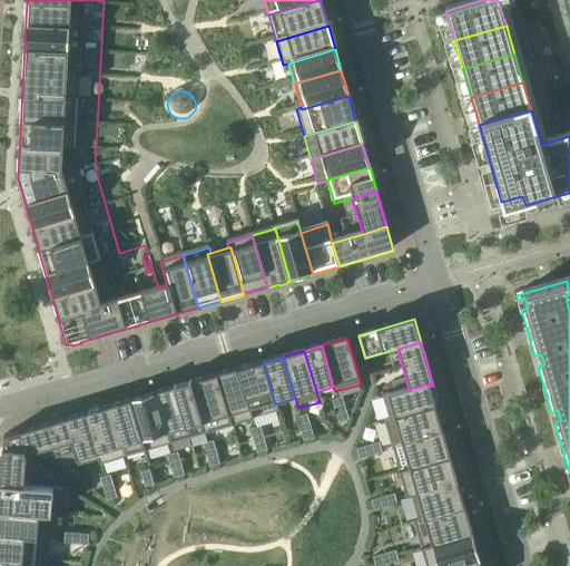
[(278,413),(275,403),(264,362),(237,370),(252,421),(278,413)]
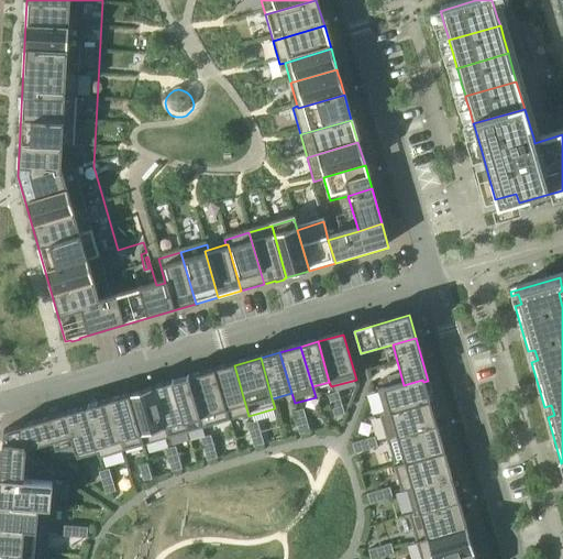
[(233,366),(214,372),(230,422),(249,416),(234,365),(233,366)]
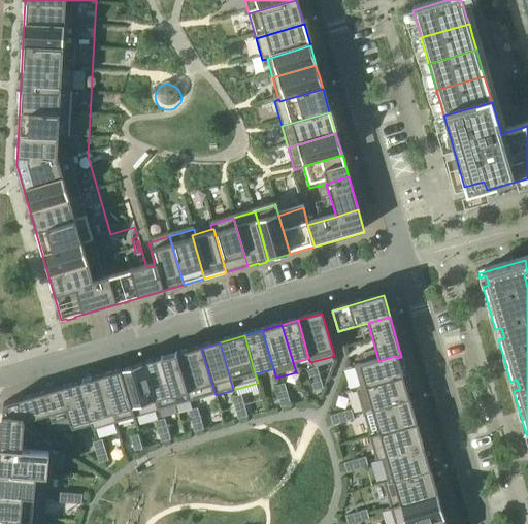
[(216,395),(201,349),(176,356),(191,402),(216,395)]
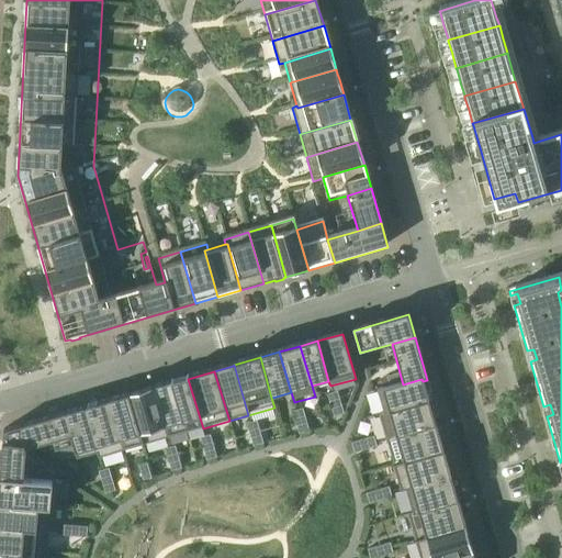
[(389,380),(391,388),(403,384),(401,377),(389,380)]
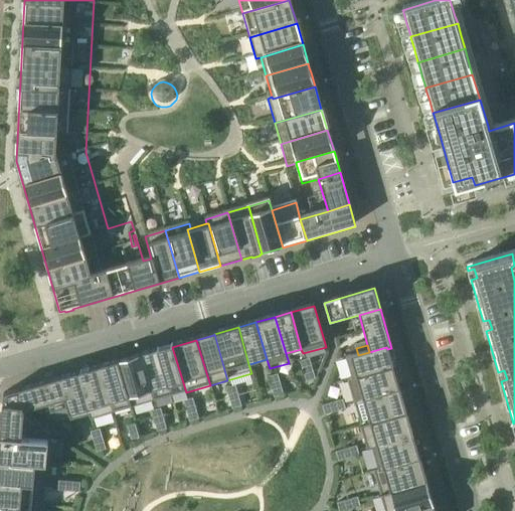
[(158,351),(171,397),(186,392),(172,347),(158,351)]
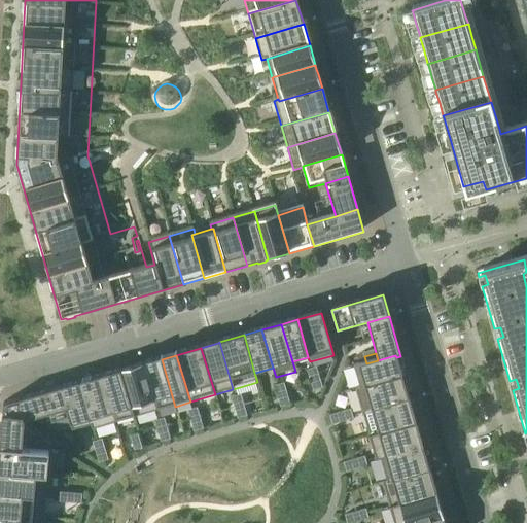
[(378,360),(366,363),(353,368),(359,389),(402,377),(396,357),(395,355),(378,360)]
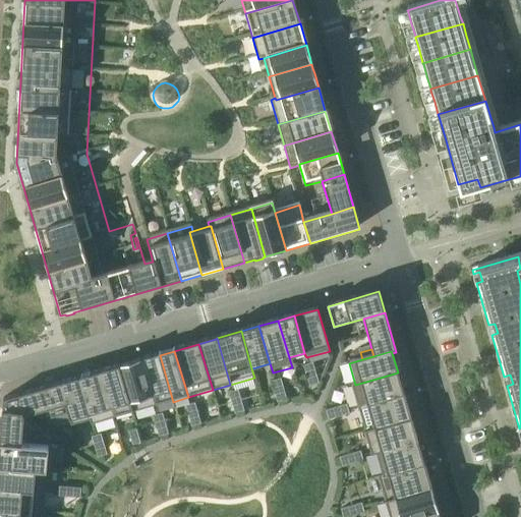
[(160,355),(139,361),(153,408),(173,402),(160,355)]
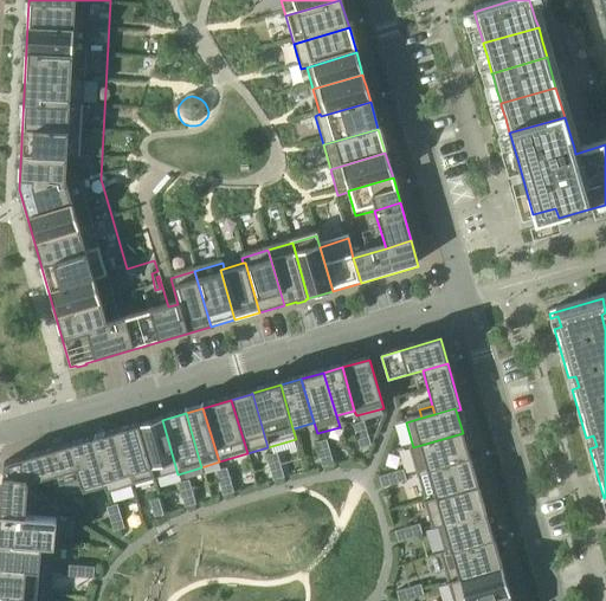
[(178,475),(162,420),(139,427),(154,480),(178,475)]
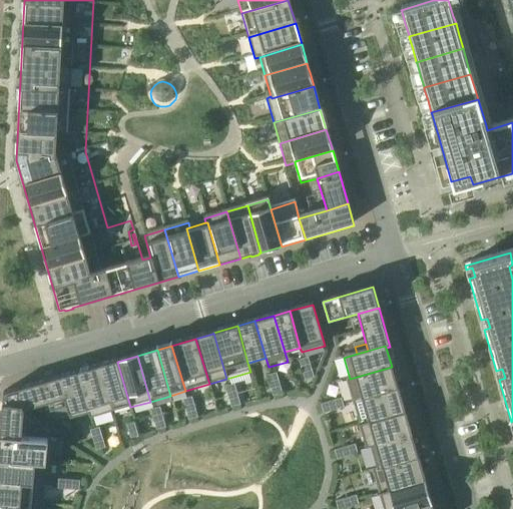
[(299,363),(302,373),(311,370),(308,360),(299,363)]
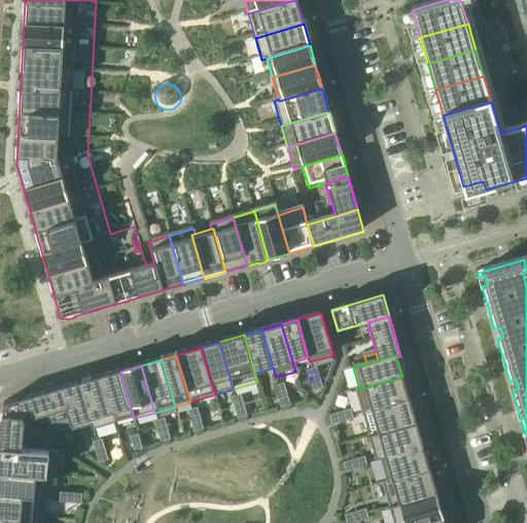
[(134,418),(120,372),(3,406),(0,444),(0,522),(126,522),(127,484),(138,478),(134,471),(138,468),(133,457),(144,451),(134,418)]
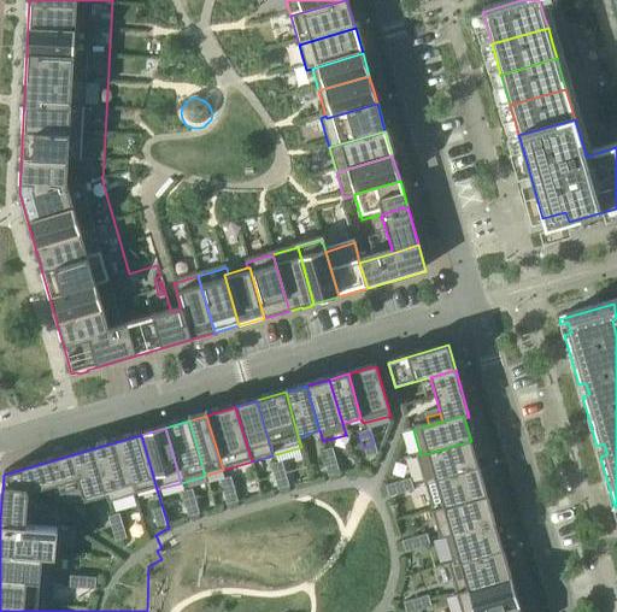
[(479,469),(471,441),(421,455),(416,457),(424,486),(479,469)]
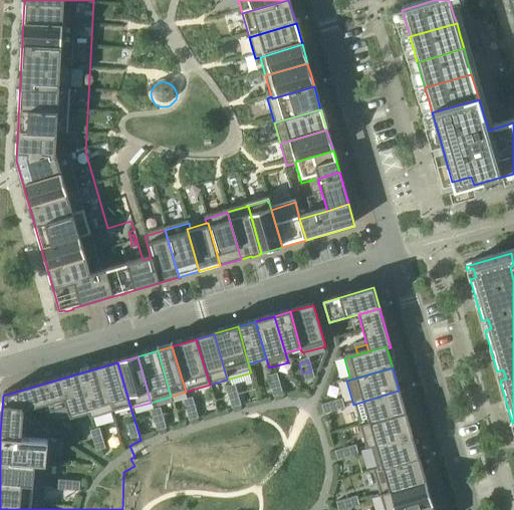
[(311,370),(302,373),(305,384),(314,380),(311,370)]
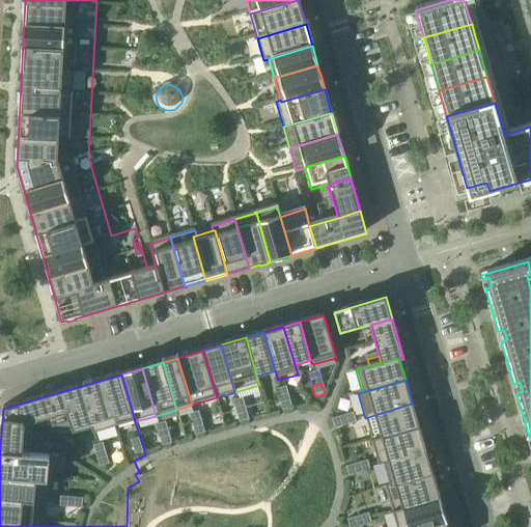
[(279,403),(288,399),(285,389),(276,392),(279,403)]
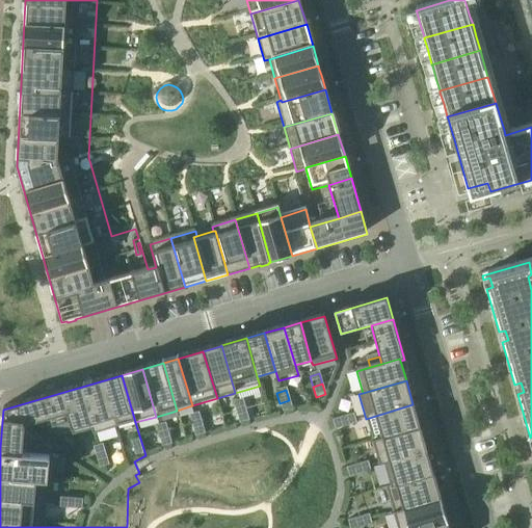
[(292,411),(289,400),(280,403),(283,414),(292,411)]
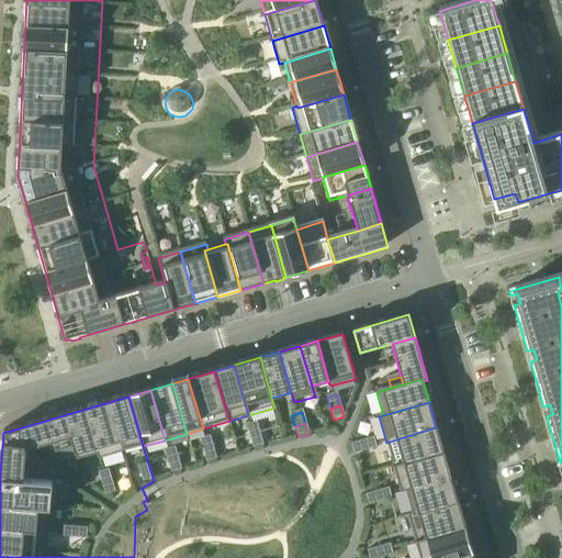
[(246,427),(249,438),(260,435),(257,424),(246,427)]
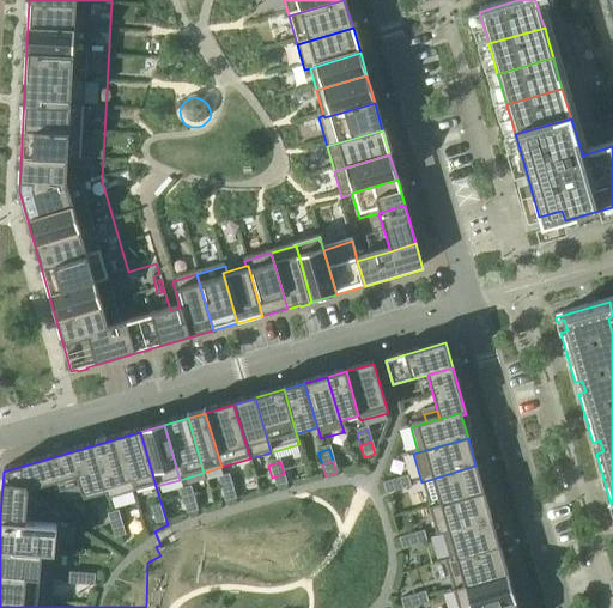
[(475,466),(422,482),(429,509),(484,493),(475,466)]
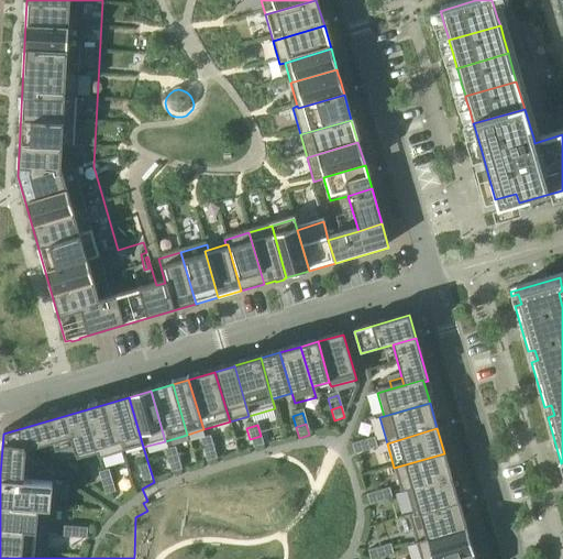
[(261,436),(250,439),(253,450),(264,448),(261,436)]
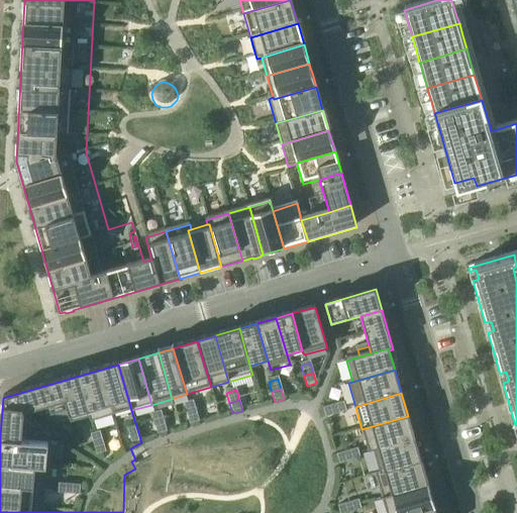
[(187,416),(196,413),(193,403),(184,406),(187,416)]
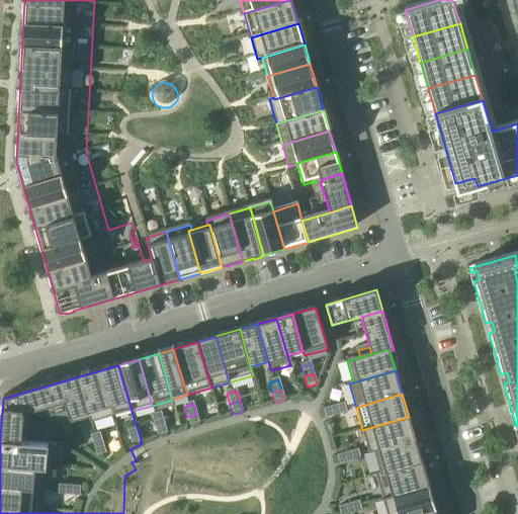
[(344,406),(334,408),(337,417),(347,414),(344,406)]
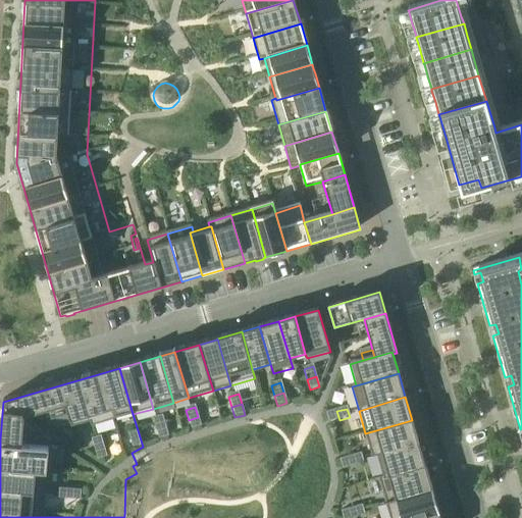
[(340,420),(336,411),(326,414),(329,423),(340,420)]
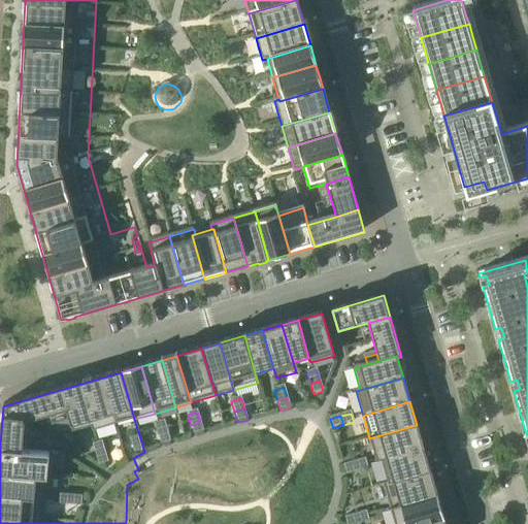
[(155,424),(158,434),(167,432),(164,422),(155,424)]
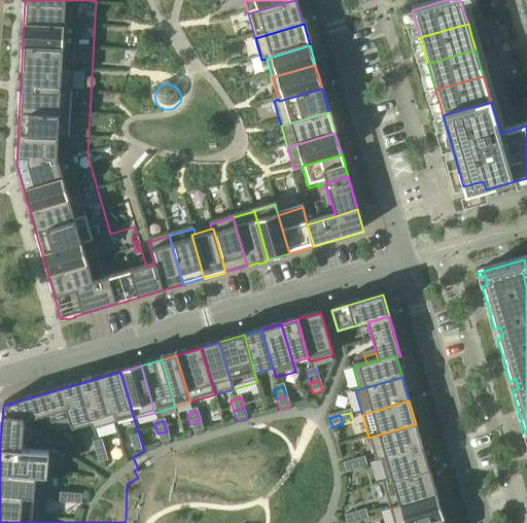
[(203,431),(200,421),(190,424),(194,434),(203,431)]
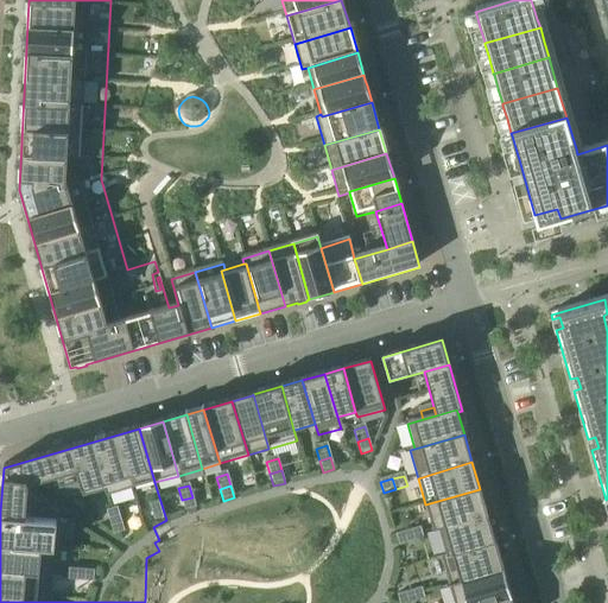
[(438,531),(488,516),(480,489),(425,505),(434,532),(438,531)]
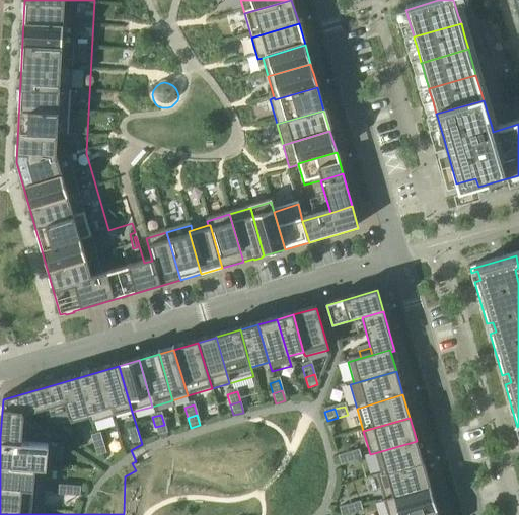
[(164,425),(155,427),(158,437),(167,435),(164,425)]
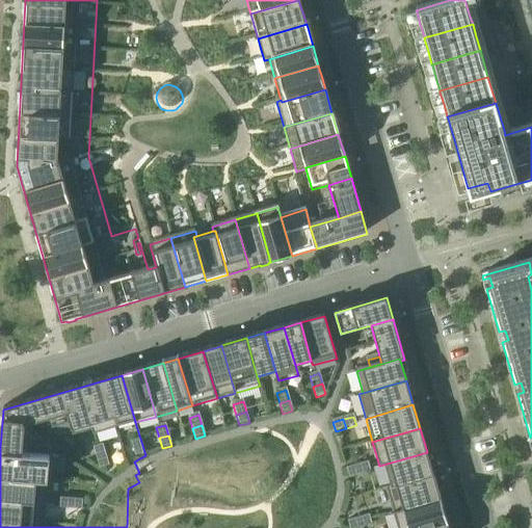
[(434,476),(427,452),(383,465),(391,487),(391,490),(396,487),(434,476)]
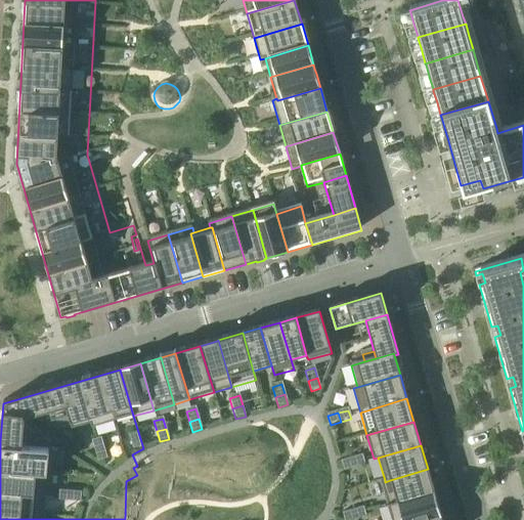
[(352,460),(354,469),(364,466),(362,457),(352,460)]
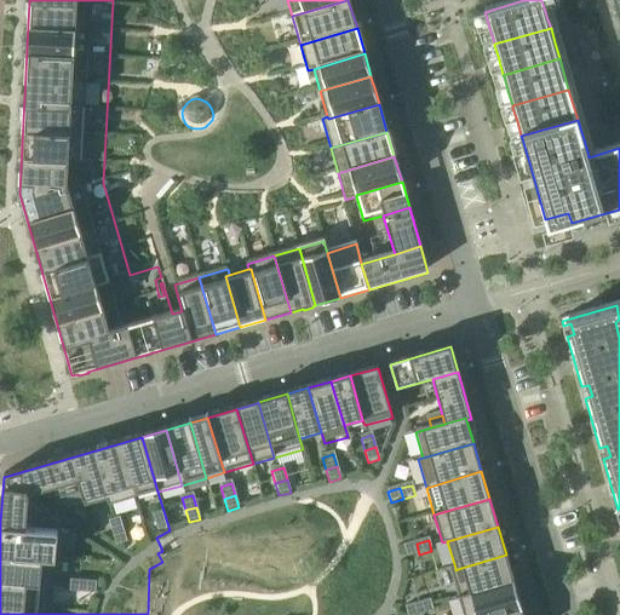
[(407,558),(419,555),(417,544),(405,547),(407,558)]
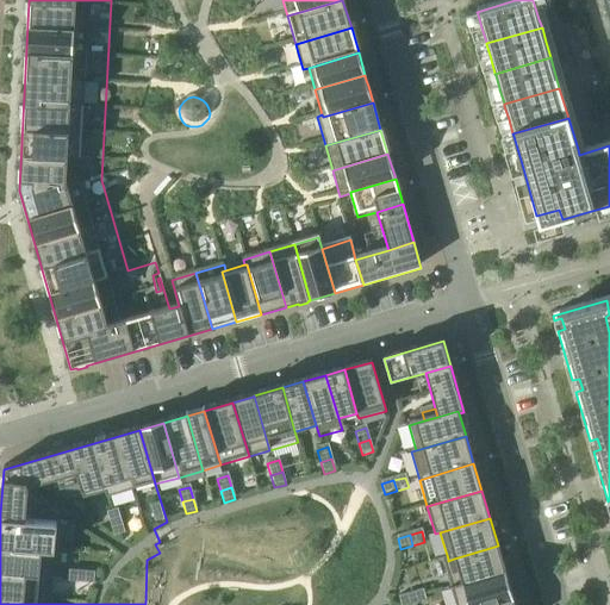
[(442,560),(450,588),(505,573),(498,546),(454,559),(448,561),(448,559),(442,560)]
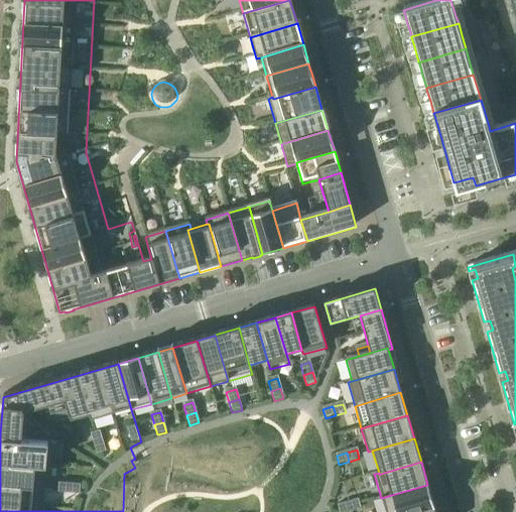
[(425,511),(434,509),(427,485),(381,498),(385,511),(425,511)]
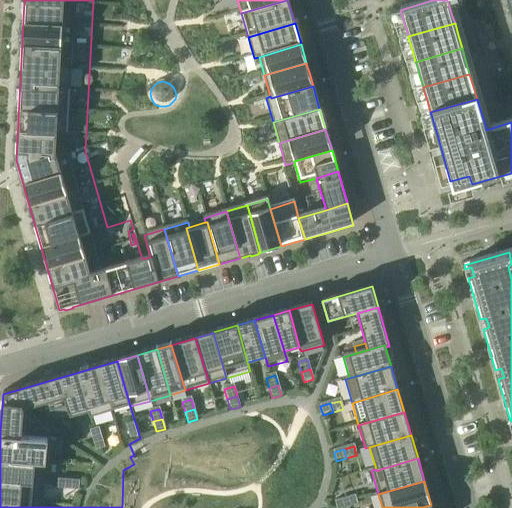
[(345,500),(347,507),(354,507),(358,506),(355,497),(345,500)]
